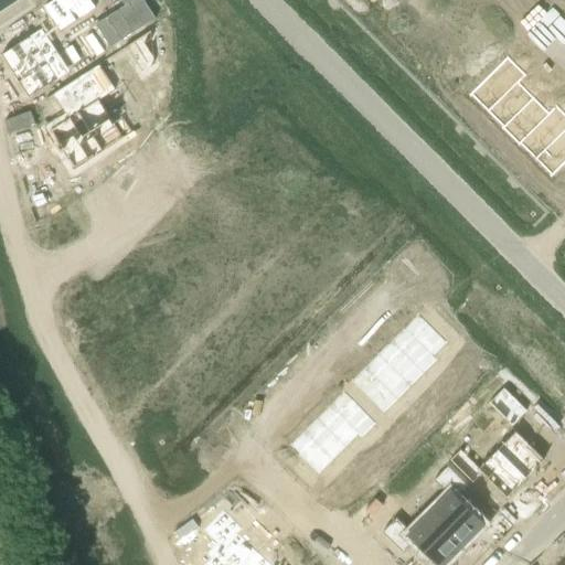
[(94,0),(53,0),(45,6),(60,28),(96,3),(94,0)]
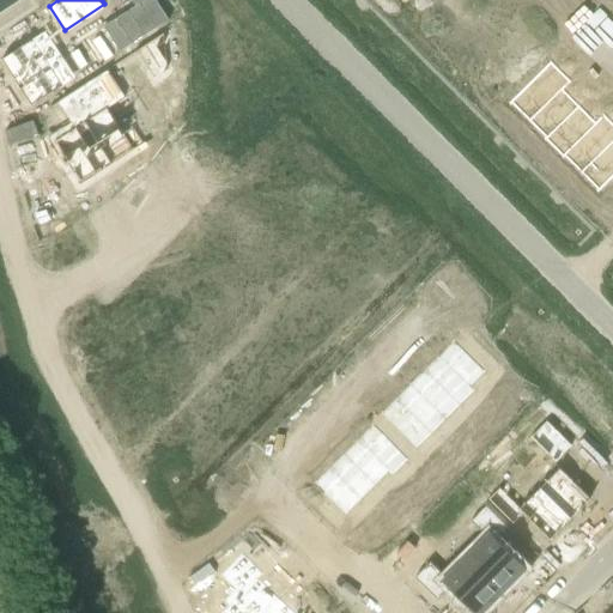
[(155,0),(146,0),(104,28),(120,52),(169,20),(155,0)]
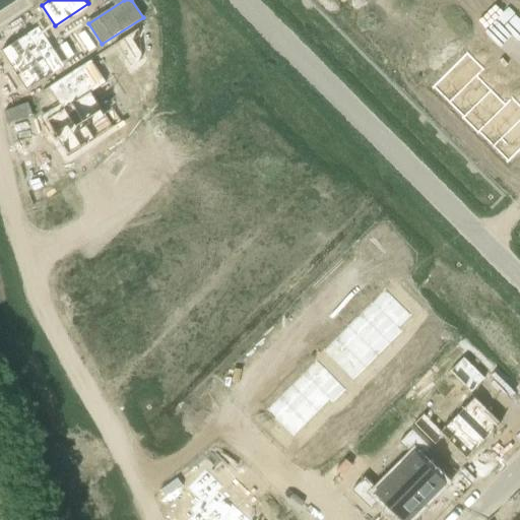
[(39,26),(0,51),(0,53),(25,92),(53,75),(44,61),(56,54),(39,26)]
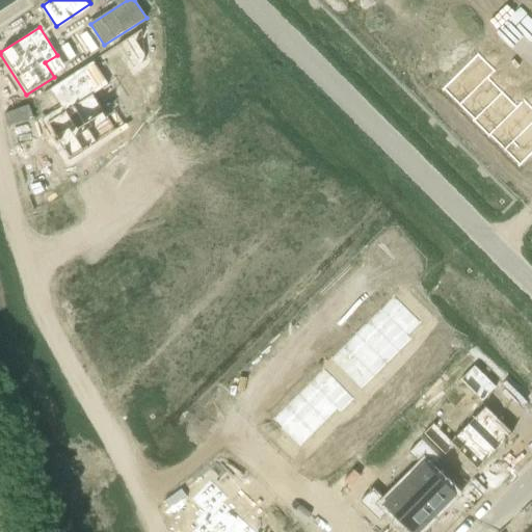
[(142,29),(113,48),(129,72),(144,62),(142,29)]
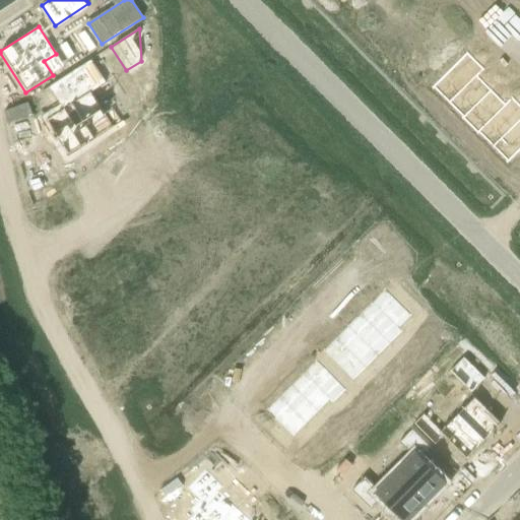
[(498,37),(491,44),(500,53),(507,46),(498,37)]
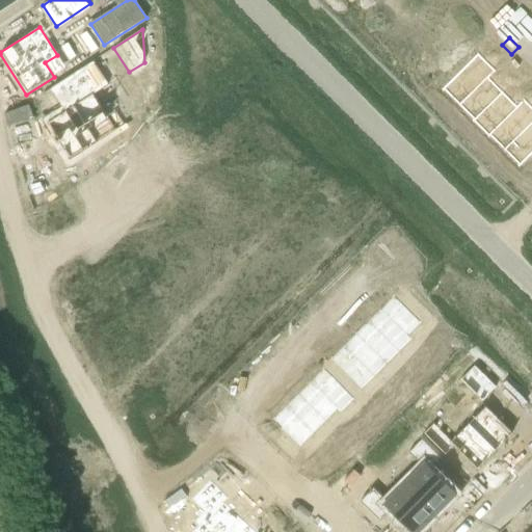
[(520,47),(512,54),(522,63),(529,56),(520,47)]
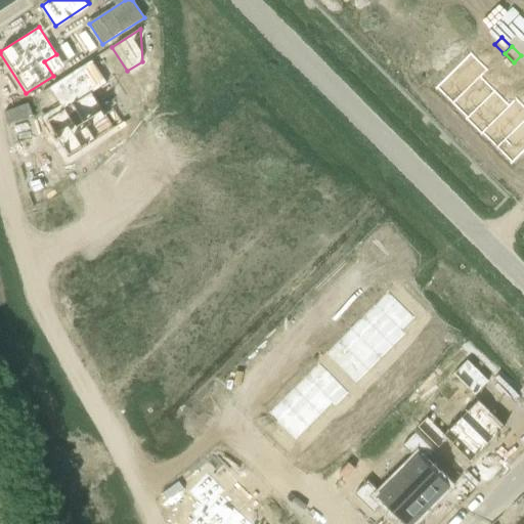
[(465,59),(435,89),(451,105),(481,76),(465,59)]
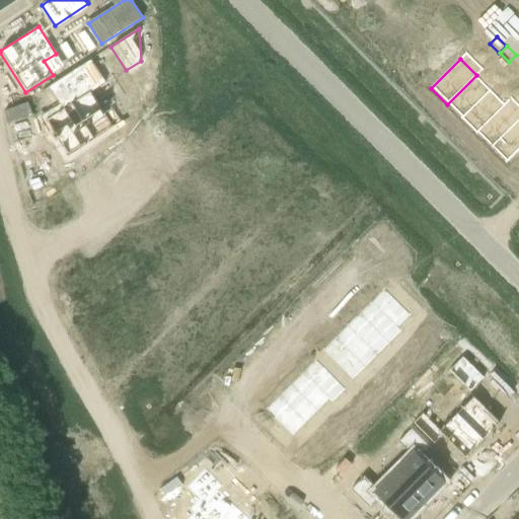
[(89,61),(47,88),(65,117),(48,127),(68,157),(114,127),(91,92),(104,84),(89,61)]
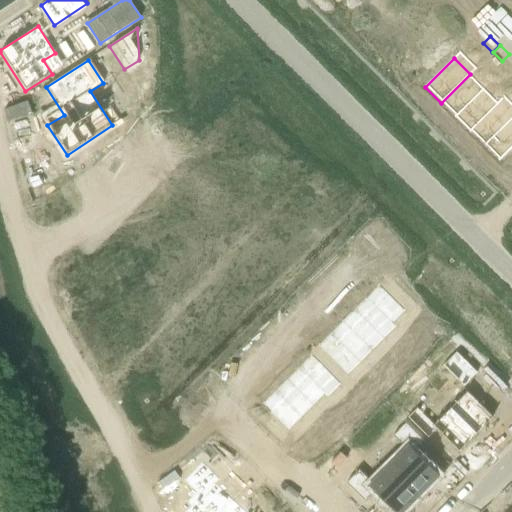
[(470,75),(441,104),(454,117),(455,117),(456,118),(484,89),(470,75)]
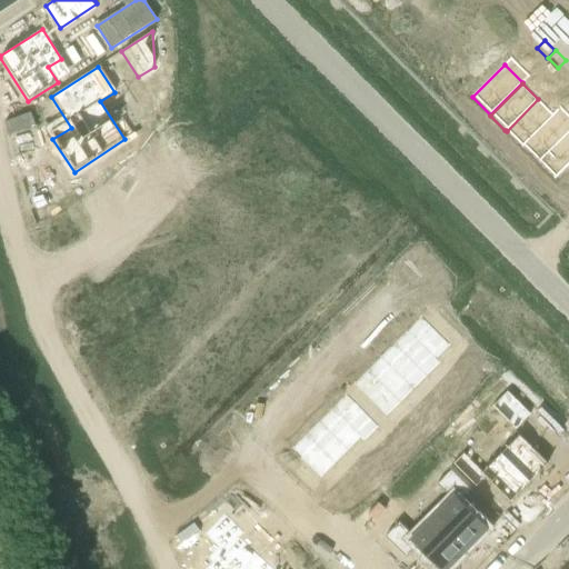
[(539,99),(507,131),(522,147),(555,115),(539,99)]
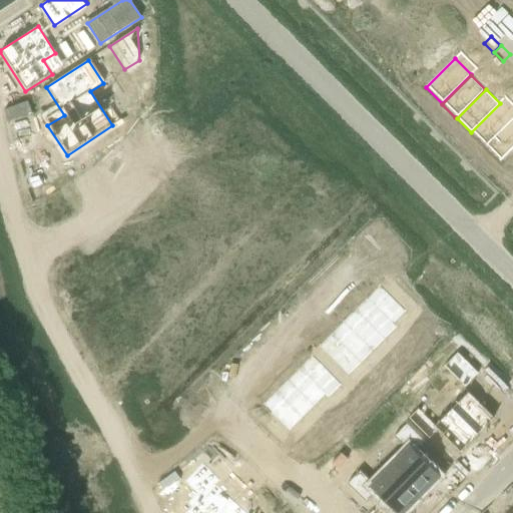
[(512,115),(500,103),(472,132),(478,138),(485,146),(512,118),(512,115)]
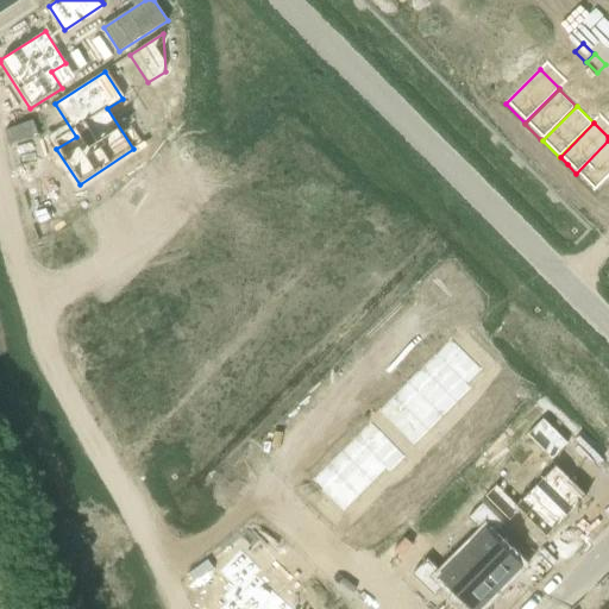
[(608,140),(577,174),(594,192),(608,176),(608,140)]
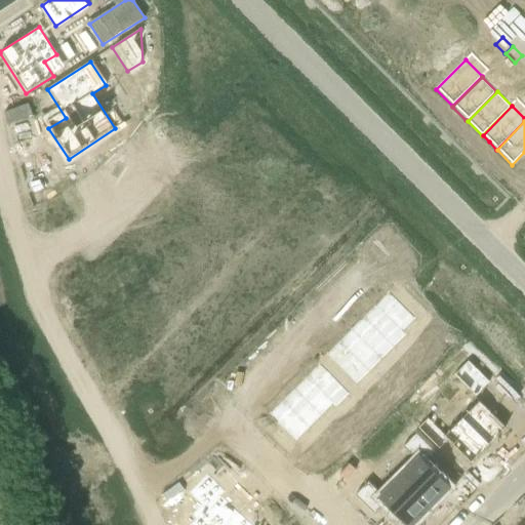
[(382,287),(369,299),(398,327),(410,315),(382,287)]
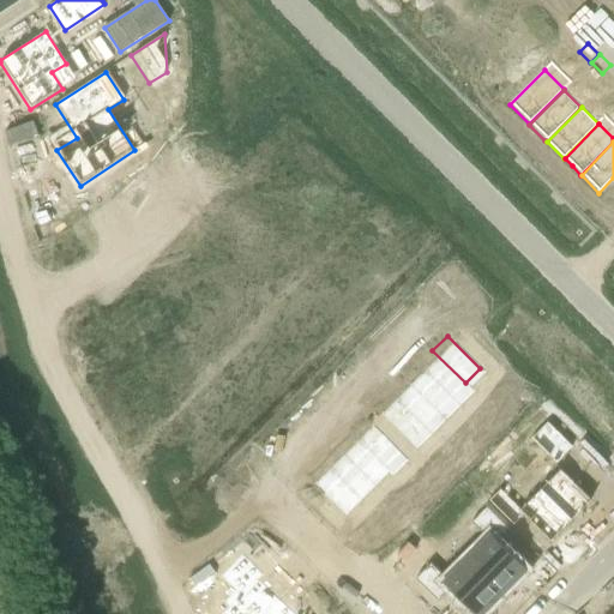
[(432,350),(419,365),(451,397),(464,384),(432,350)]
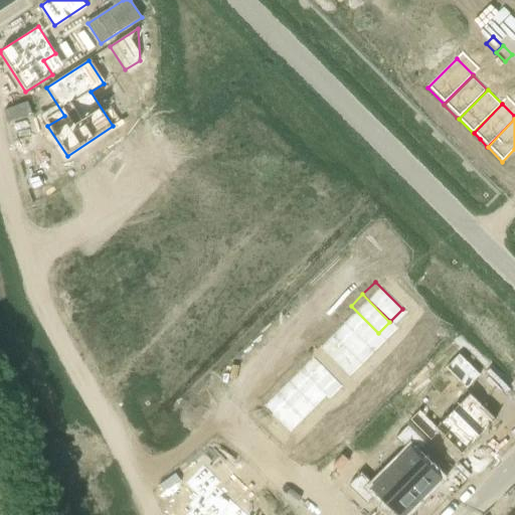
[(350,306),(339,318),(366,345),(378,334),(350,306)]
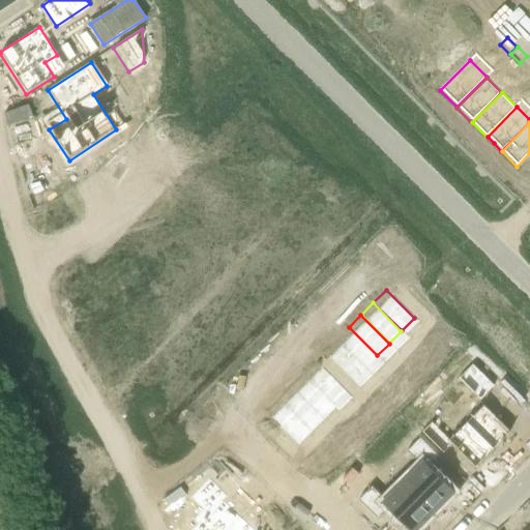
[(349,327),(336,340),(364,367),(377,355),(349,327)]
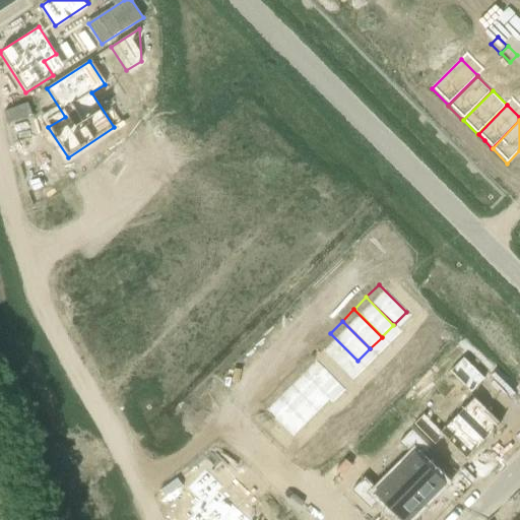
[(416,332),(409,339),(415,346),(423,339),(416,332)]
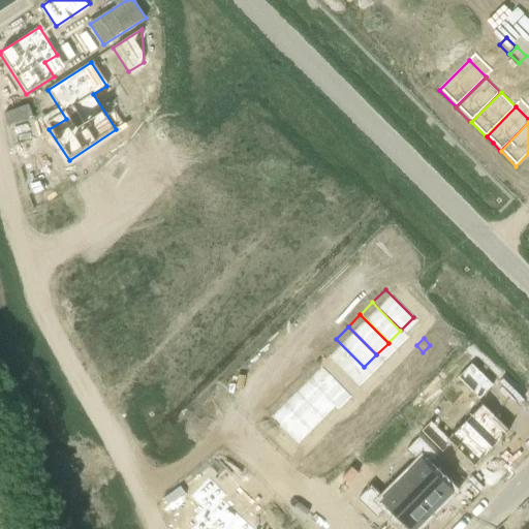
[(336,339),(322,351),(351,380),(364,367),(336,339)]
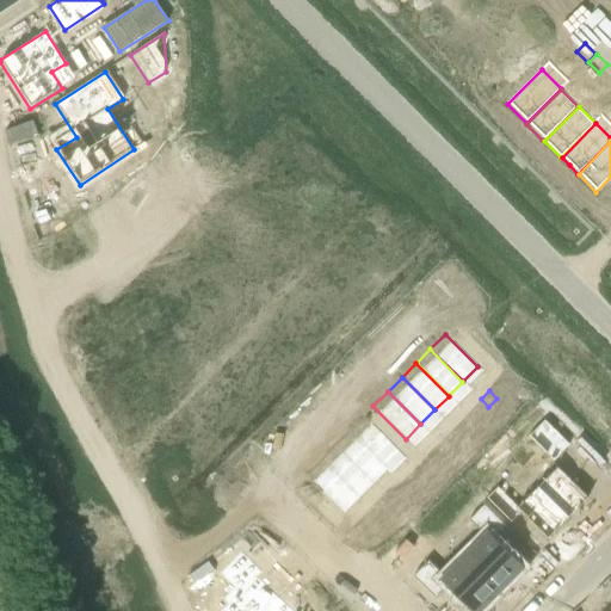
[(481,399),(473,407),(480,415),(488,407),(481,399)]
